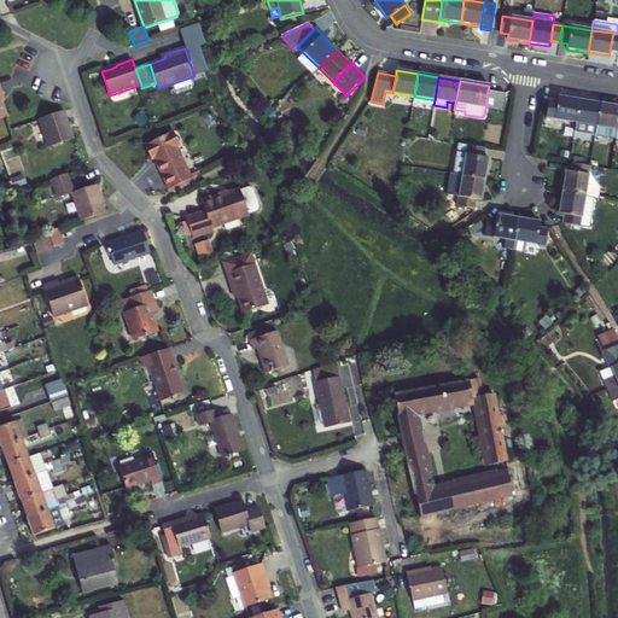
[(496,93),(488,91),(485,109),(494,110),(496,93)]
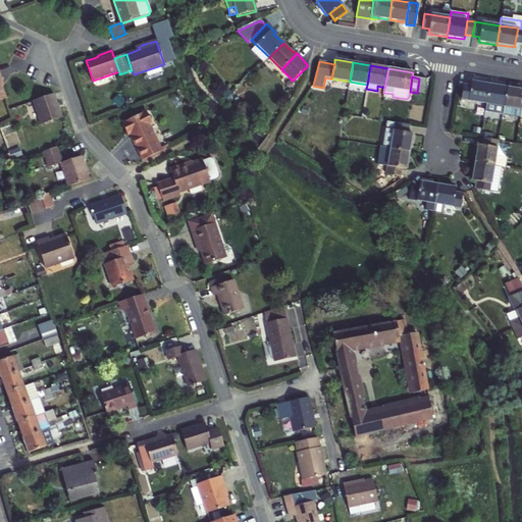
[(426,80),(419,79),(417,93),(424,94),(426,80)]
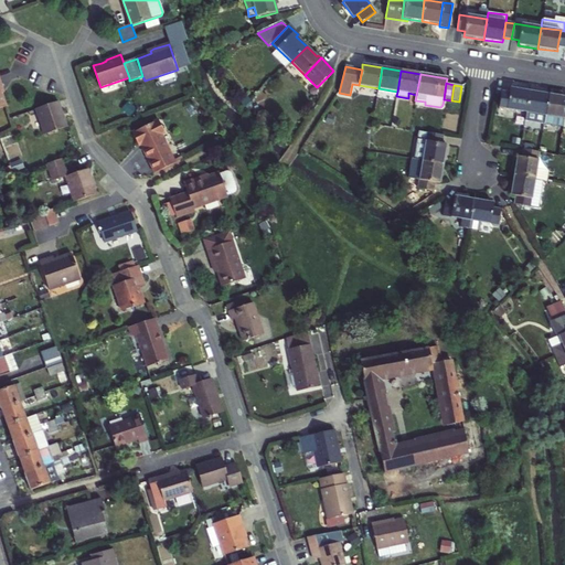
[(510,93),(507,109),(526,113),(530,92),(510,88),(510,93)]
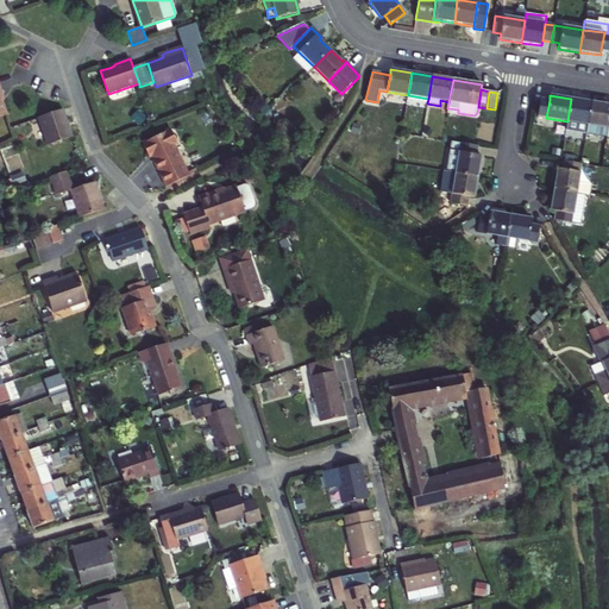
[(538,117),(546,118),(550,100),(540,99),(538,117)]
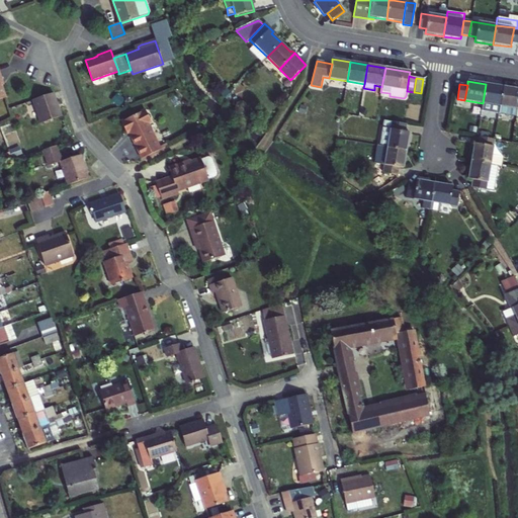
[(483,103),(500,106),(503,87),(486,84),(483,103)]
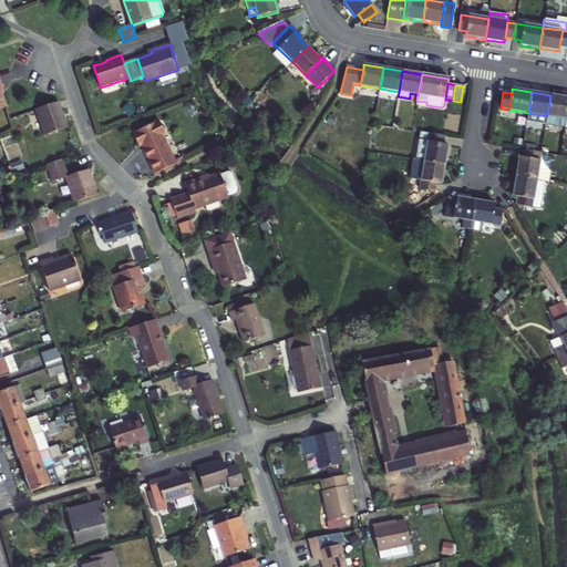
[(566,98),(550,95),(547,116),(566,120),(566,114),(566,98)]
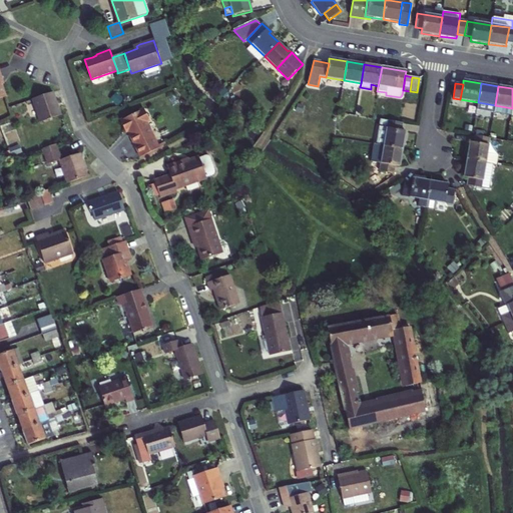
[(53,92),(32,99),(40,122),(60,115),(53,92)]
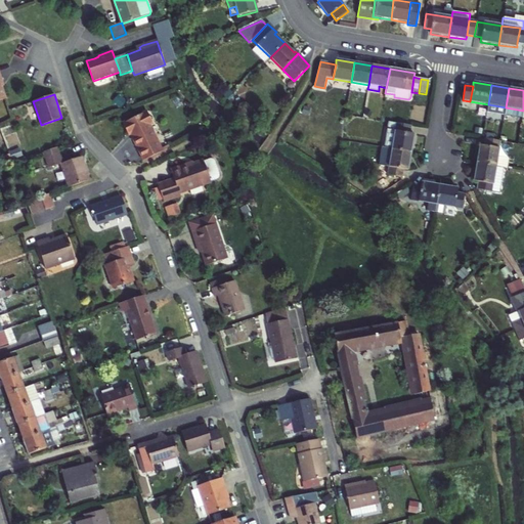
[(121,108),(127,101),(119,94),(113,101),(121,108)]
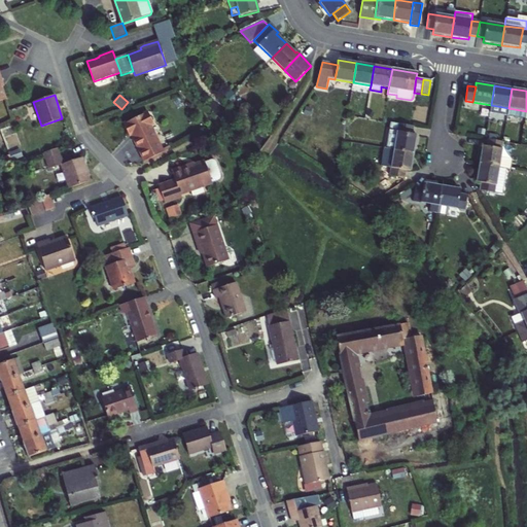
[(507,115),(508,108),(491,105),(489,112),(507,115)]
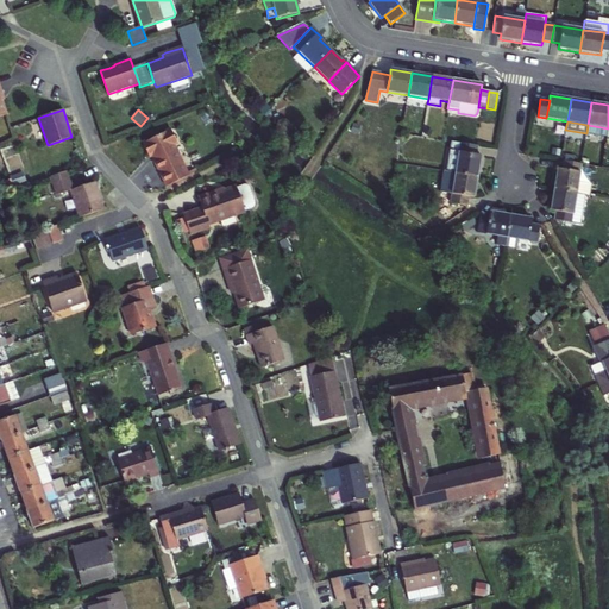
[(360,125),(353,123),(351,132),(358,135),(360,125)]
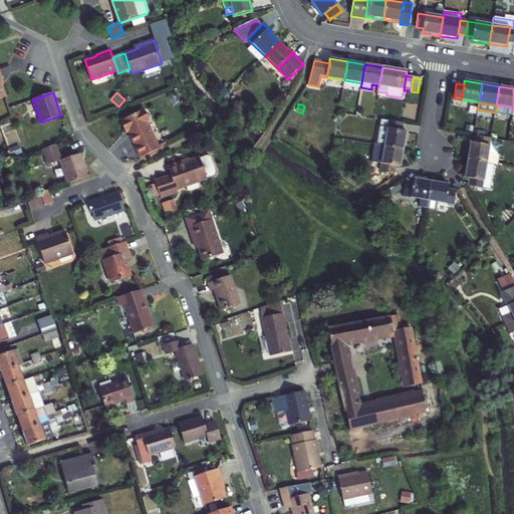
[(512,115),(513,108),(496,105),(495,112),(512,115)]
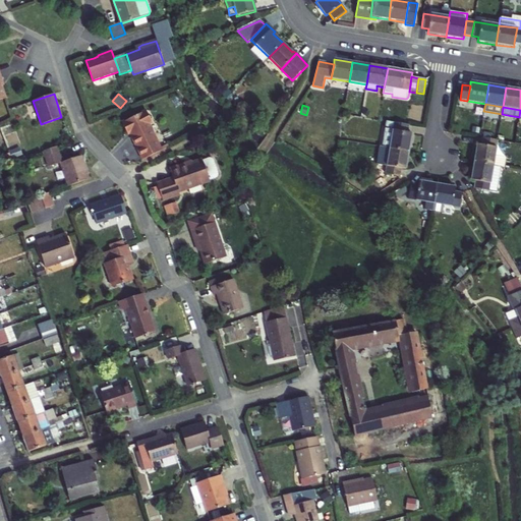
[(129,133),(142,160),(161,151),(148,124),(152,123),(146,111),(122,123),(127,134),(129,133)]
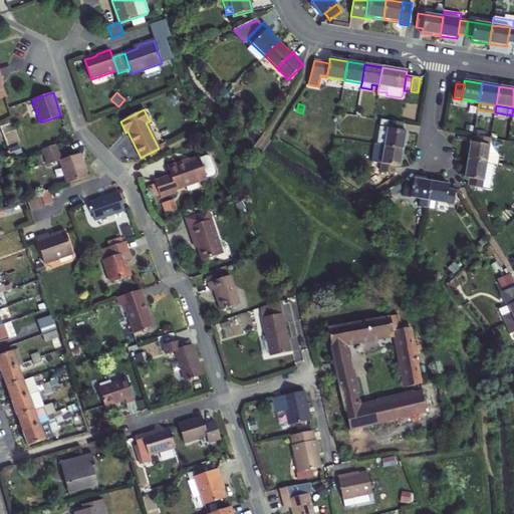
[(379,127),(388,129),(389,121),(380,119),(379,127)]
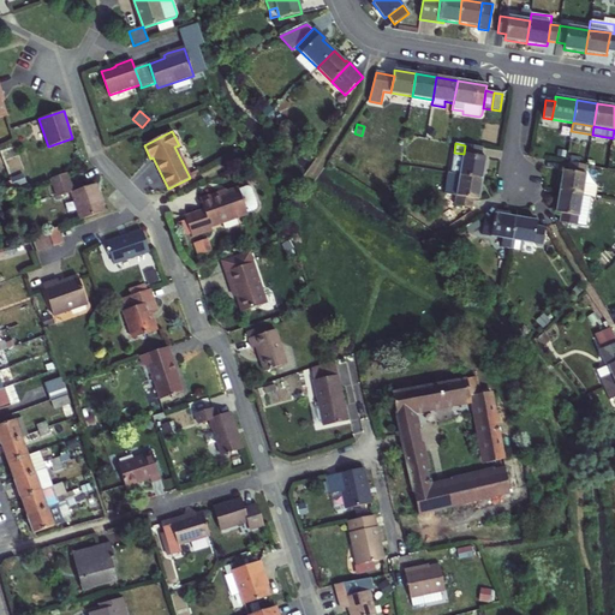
[(465,145),(464,154),(481,156),(482,148),(465,145)]
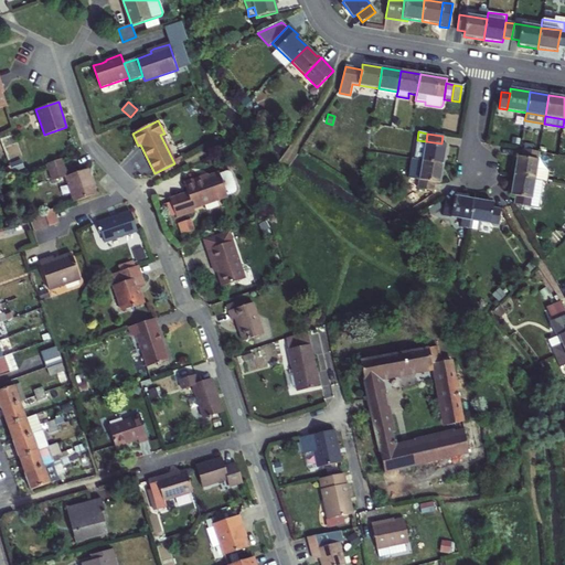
[(2,140),(8,160),(20,156),(13,137),(2,140)]
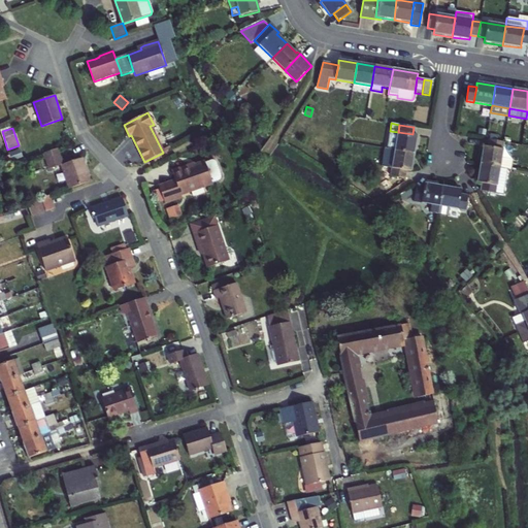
[(395,151),(398,132),(390,131),(387,149),(395,151)]
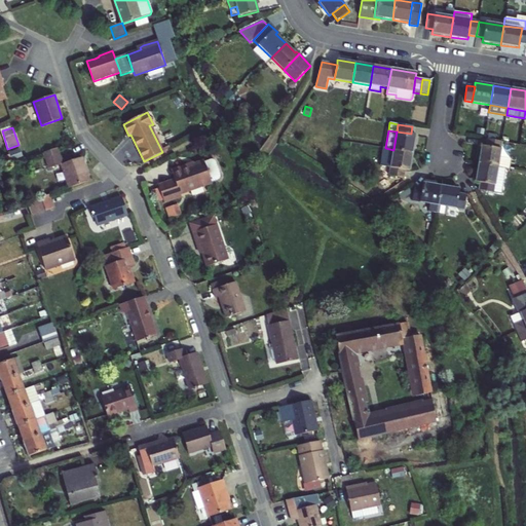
[(411,134),(397,132),(393,150),(412,153),(415,135),(411,134)]
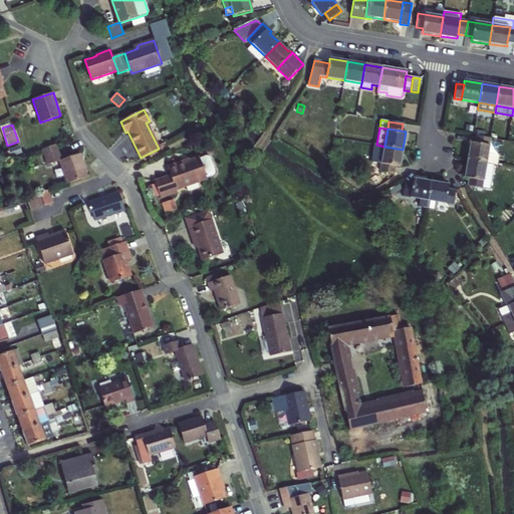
[(475,144),(489,146),(491,139),(476,136),(475,144)]
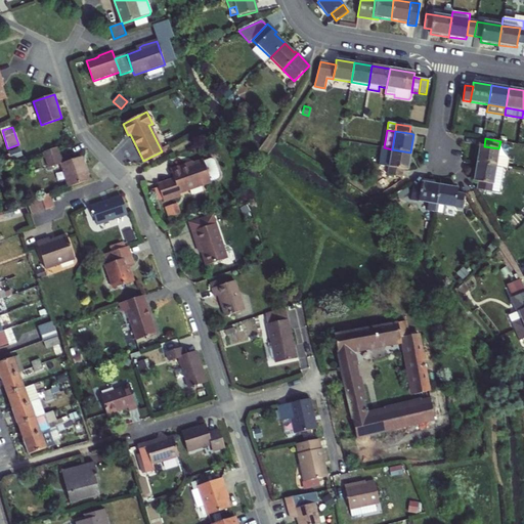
[(477,163),(495,167),(497,157),(498,148),(484,146),(480,145),(477,163)]
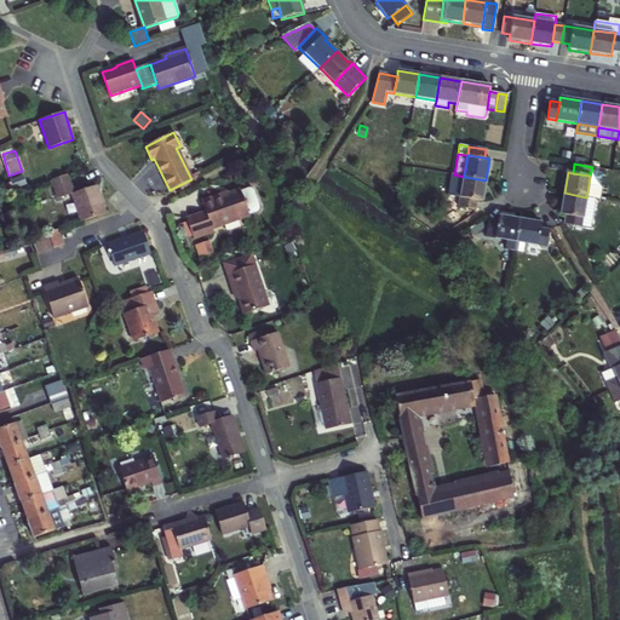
[(27,184),(23,174),(11,181),(11,182),(13,188),(15,189),(27,184)]
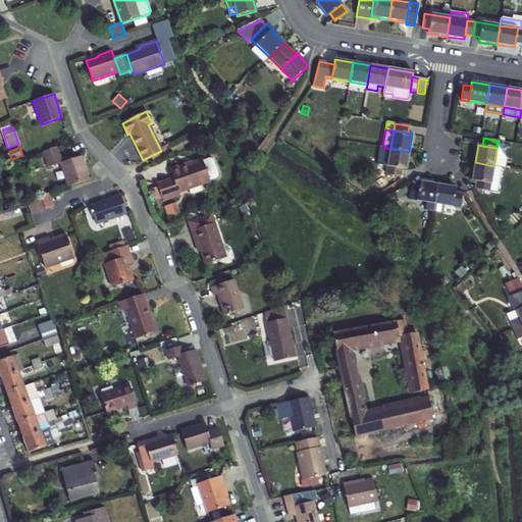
[(60,163),(65,162),(64,157),(60,158),(56,147),(43,152),(49,167),(60,163)]
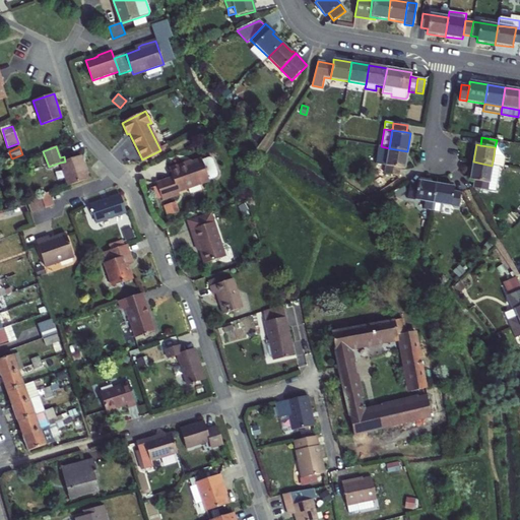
[(386,166),(389,148),(381,146),(379,146),(376,165),(386,166)]
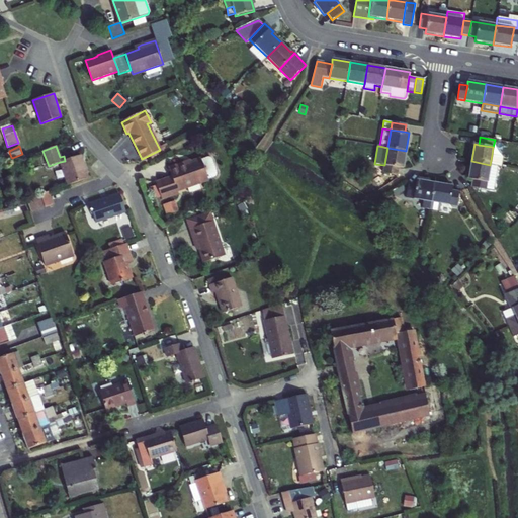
[(406,151),(387,148),(384,165),(399,168),(403,169),(406,151)]
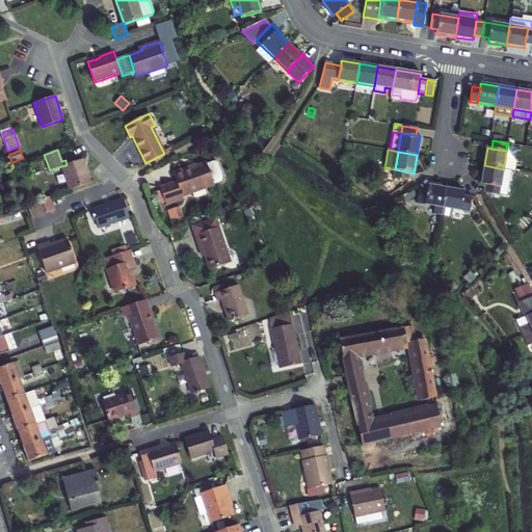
[(11,161),(9,156),(1,159),(3,164),(11,161)]
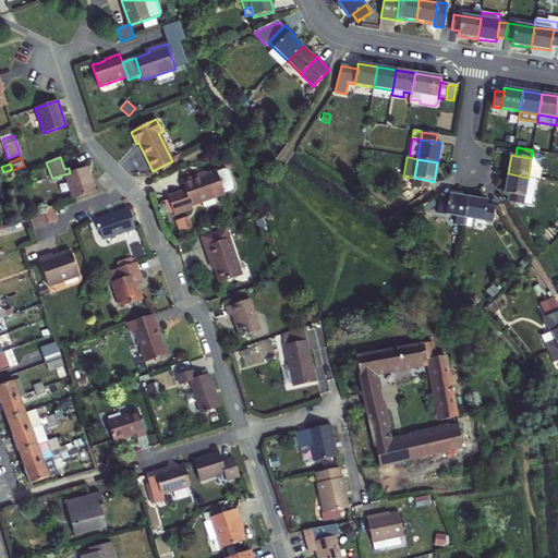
[(70,173),(64,174),(72,199),(95,192),(87,167),(70,173)]
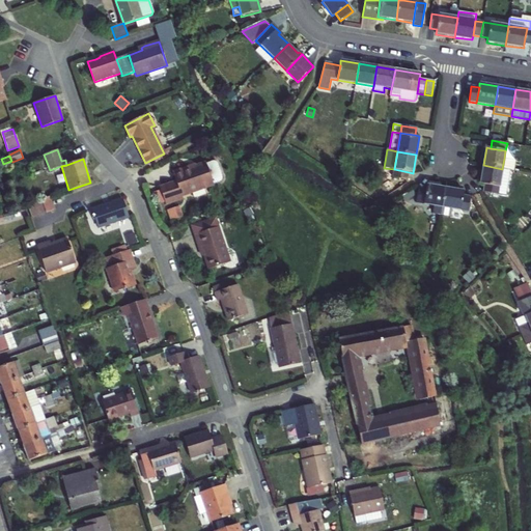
[(504,159),(502,169),(510,170),(512,170),(514,161),(504,159)]
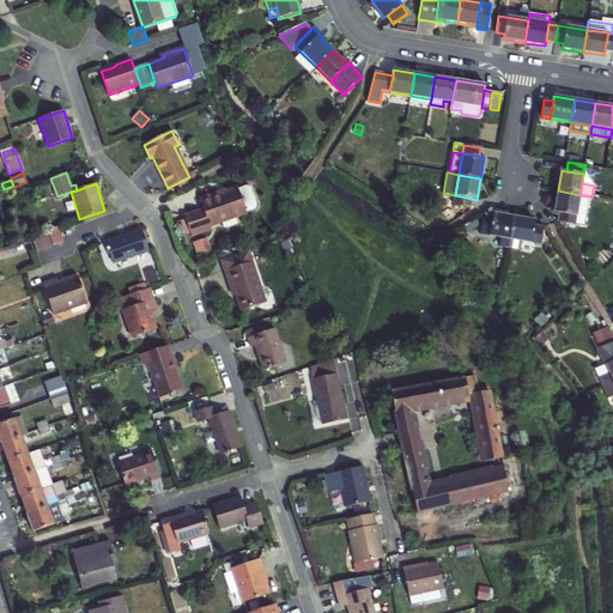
[(237,189),(247,213),(254,211),(255,210),(256,207),(256,206),(252,189),(250,188),(248,187),(247,186),(237,189)]
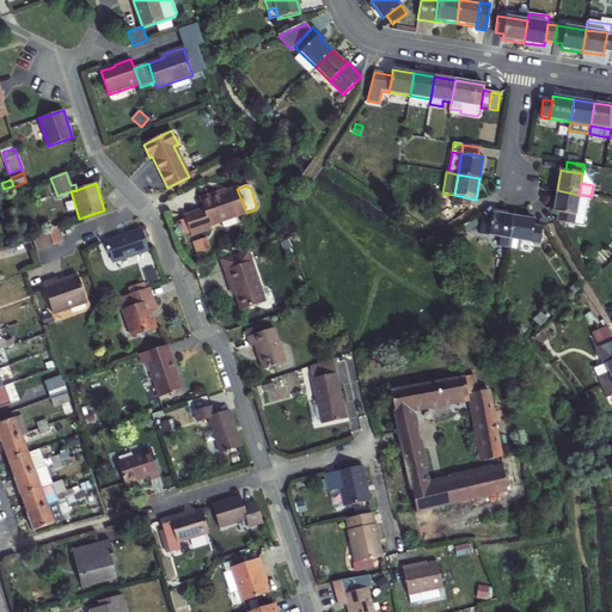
[(203,210),(209,226),(246,213),(237,189),(219,195),(218,193),(200,200),(203,210)]
